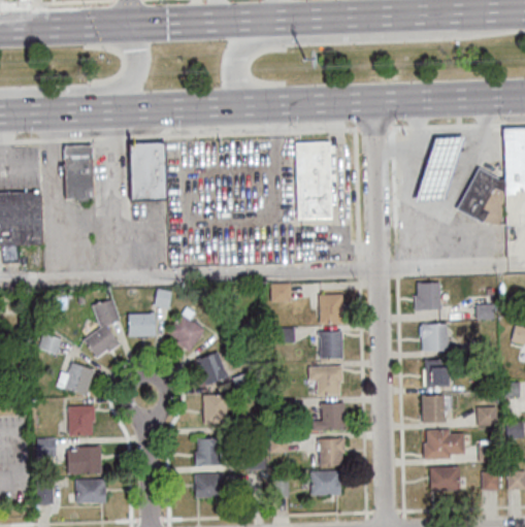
[(524,129),(504,130),(506,176),(507,190),(507,195),(515,194),(514,191),(524,191),(524,129)]
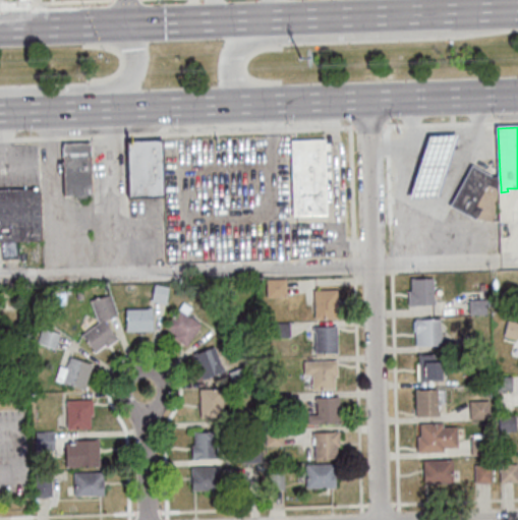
[(438,196),(451,152),(456,136),(428,137),(424,151),(409,197),(438,196)]
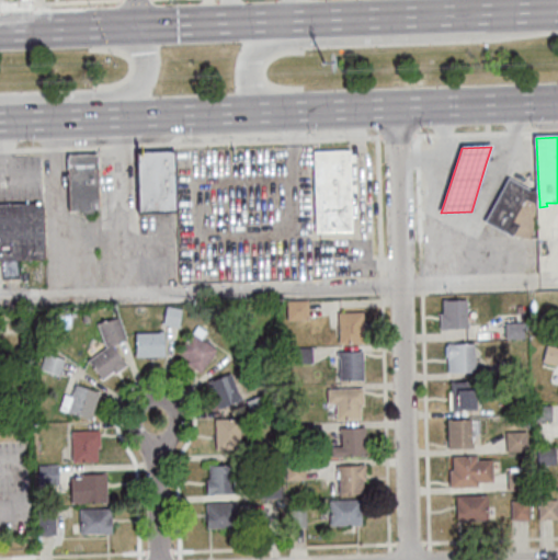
[(350,151),(315,152),(316,233),(352,232),(350,151)]
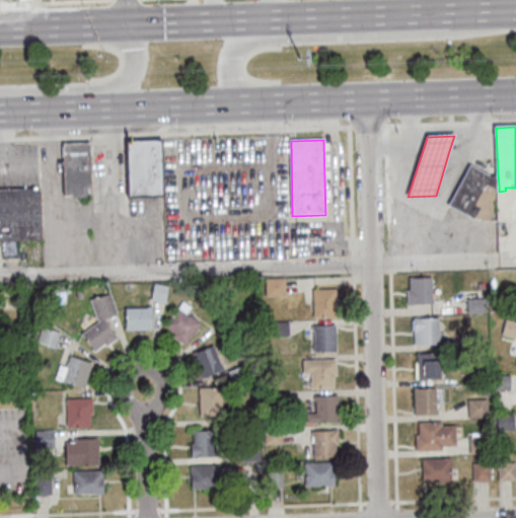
[(127,142),(129,198),(163,197),(161,141),(127,142)]
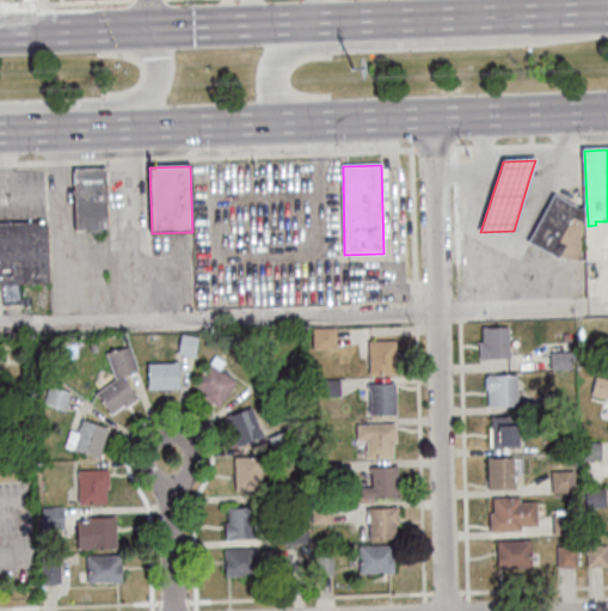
[(75,231),(74,170),(105,170),(108,230),(75,231)]
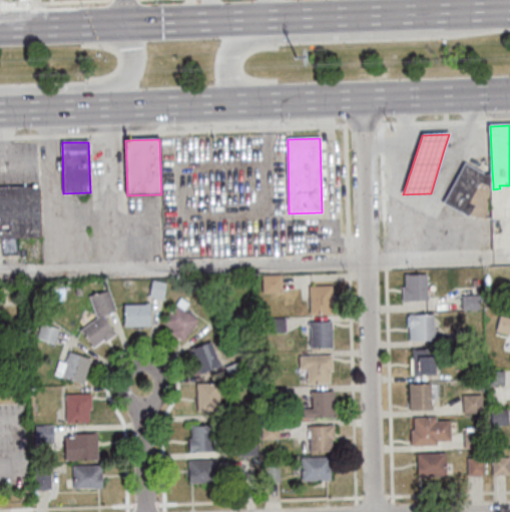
[(492,171),(484,172),(465,162),(442,201),(469,215),(471,212),(486,217),(491,190),(493,184),(492,171)]
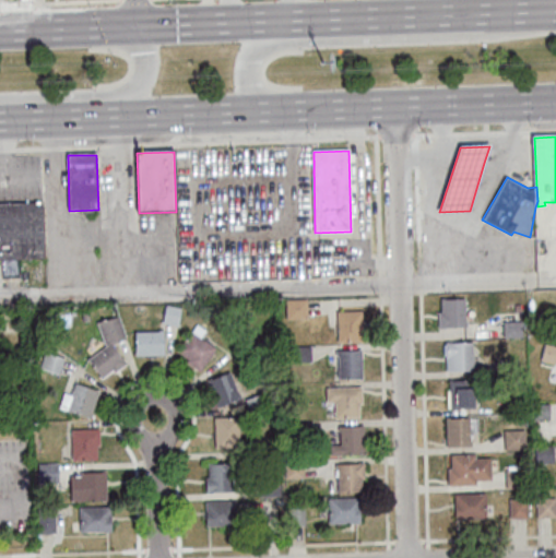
[(0,260),(0,204),(43,203),(44,259),(0,260)]
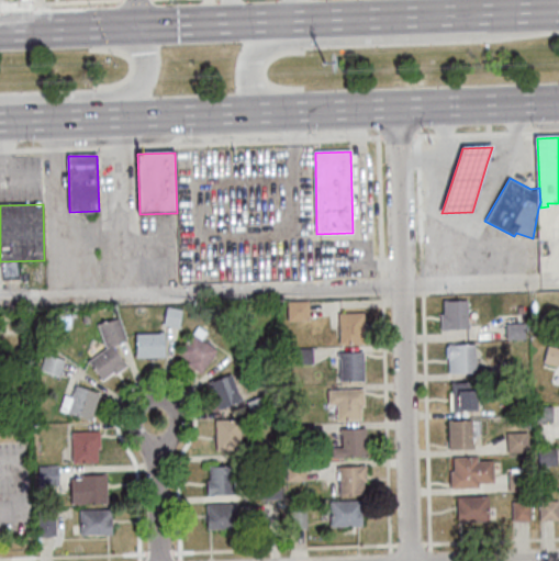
[(444,329),(470,329),(470,300),(444,300),(444,329)]
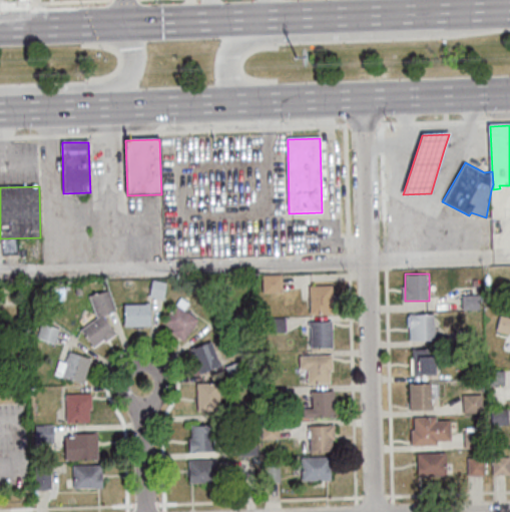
[(264,294),(263,276),(282,276),(283,293),(264,294)]
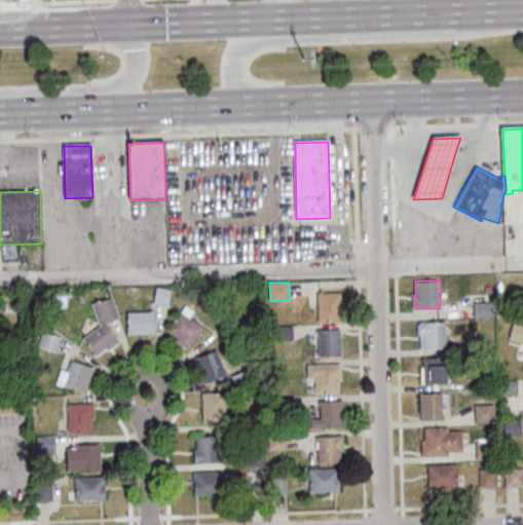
[(154,305),(157,288),(171,291),(166,307),(154,305)]
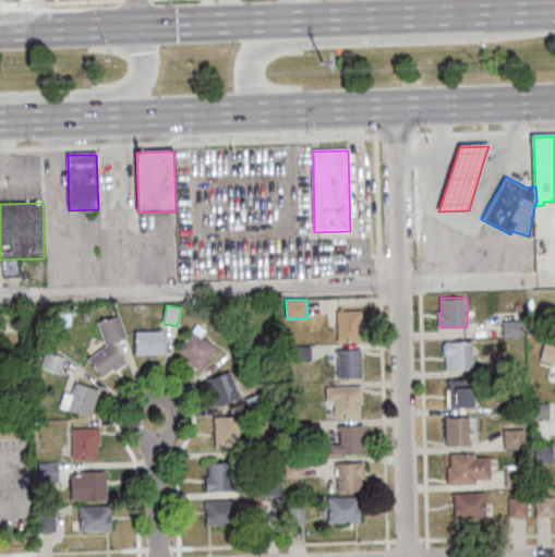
[(338,313),(362,312),(363,342),(339,342),(338,313)]
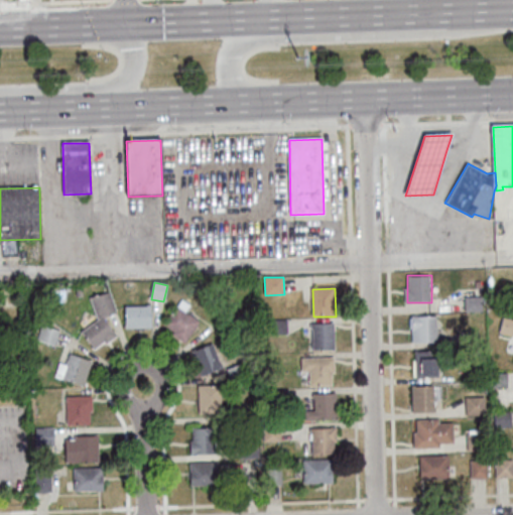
[(116,311),(98,318),(91,299),(109,293),(116,311)]
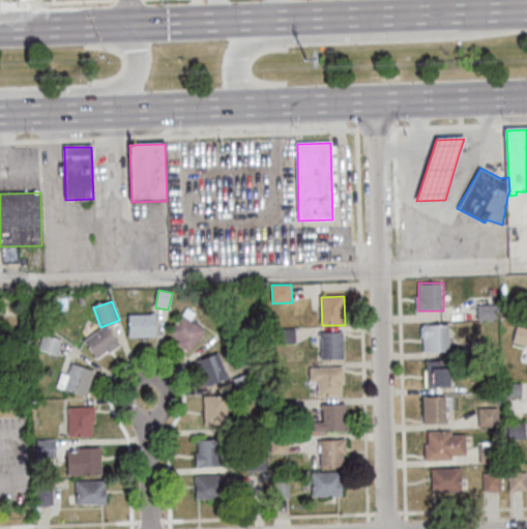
[(480,304),(480,319),(498,318),(497,303),(480,304)]
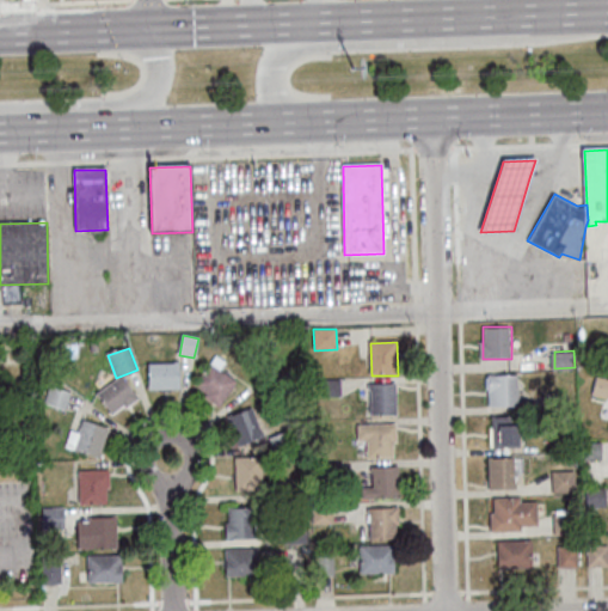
[(220,405),(194,386),(209,364),(210,365),(216,356),(225,362),(219,371),(237,383),(220,405)]
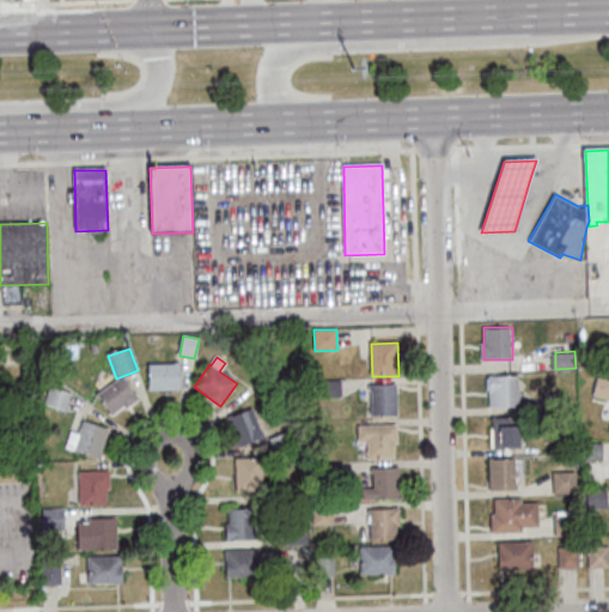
[(180,391),(148,391),(148,365),(180,365),(180,391)]
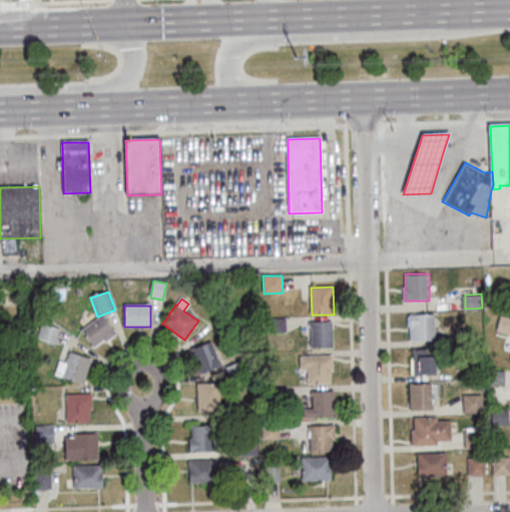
[(436,314),(412,314),(412,340),(436,340),(436,314)]
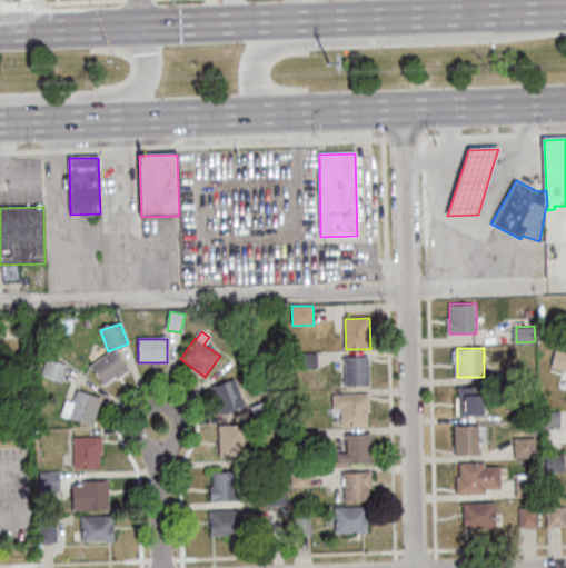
[(565,350),(557,348),(553,365),(565,368),(565,350)]
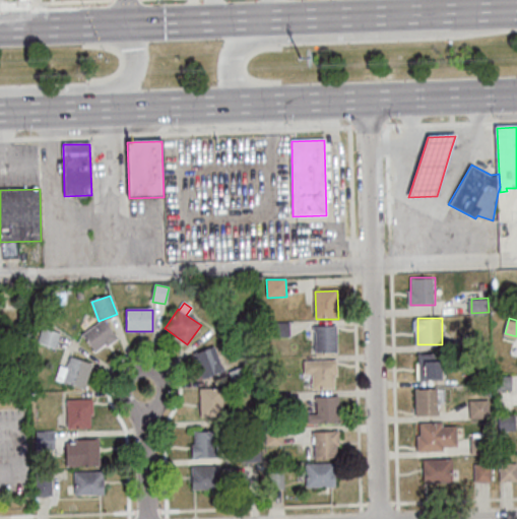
[(94,352),(82,335),(103,320),(117,339),(107,346),(106,344),(94,352)]
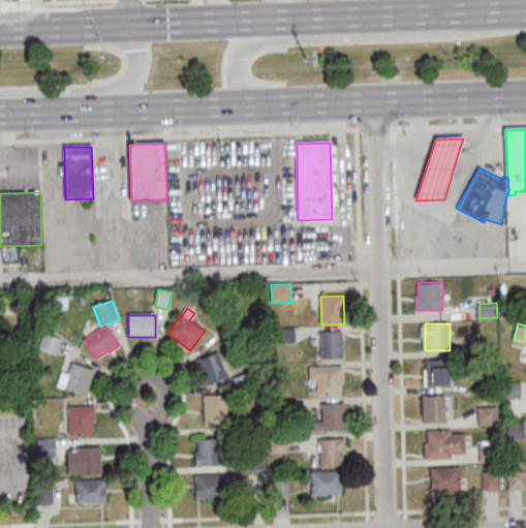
[(279,329),(296,328),(296,343),(279,343),(279,329)]
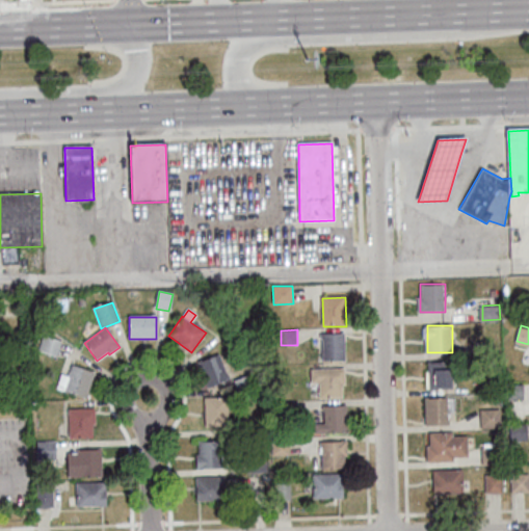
[(322,335),(344,335),(345,362),(323,362),(322,335)]
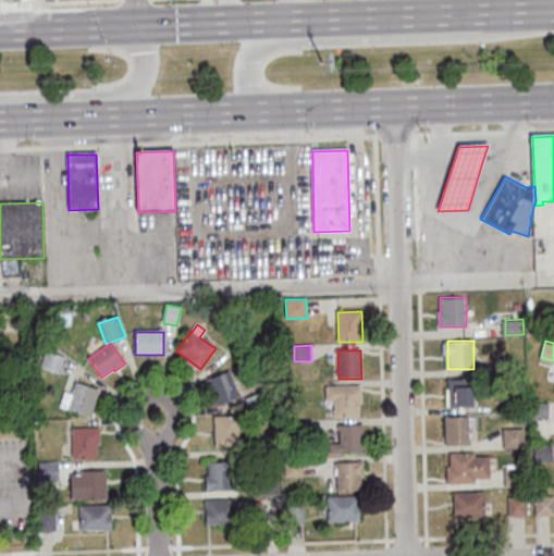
[(40,367),(46,351),(64,358),(59,373),(40,367)]
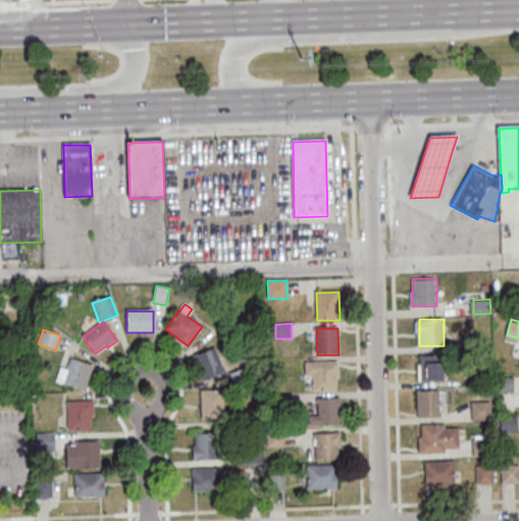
[(204,380),(195,356),(214,349),(222,369),(224,368),(225,372),(204,380)]
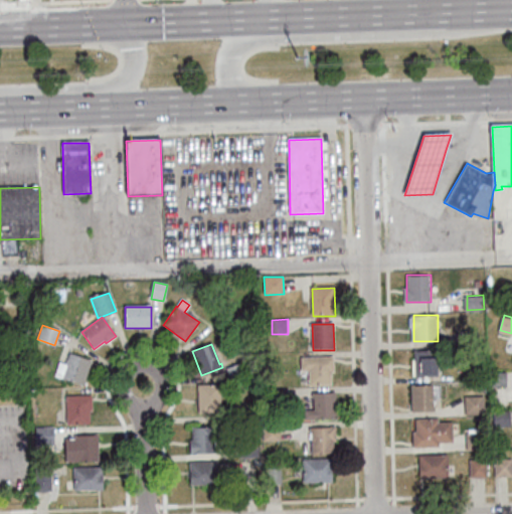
[(414,376),(439,376),(439,352),(414,352),(414,376)]
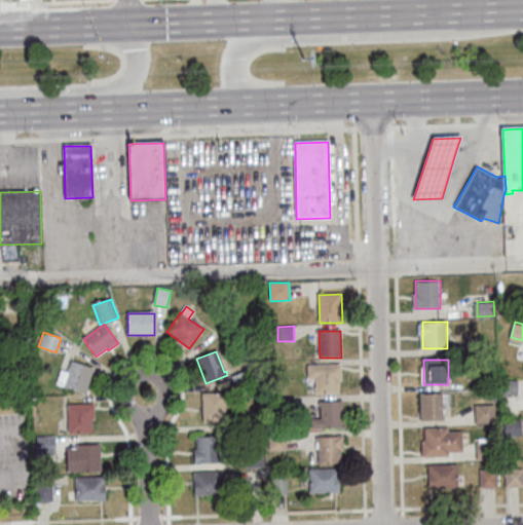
[(55,384),(61,371),(67,373),(71,363),(92,370),(84,394),(55,384)]
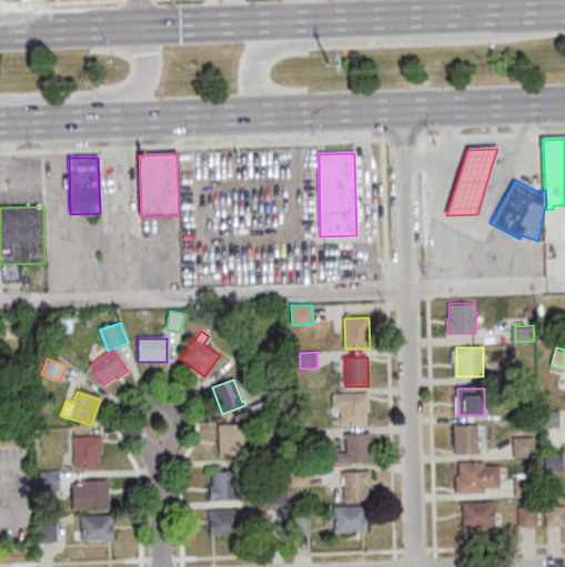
[(333,395),(369,394),(369,411),(365,411),(365,425),(342,426),(341,409),(333,409),(333,395)]
